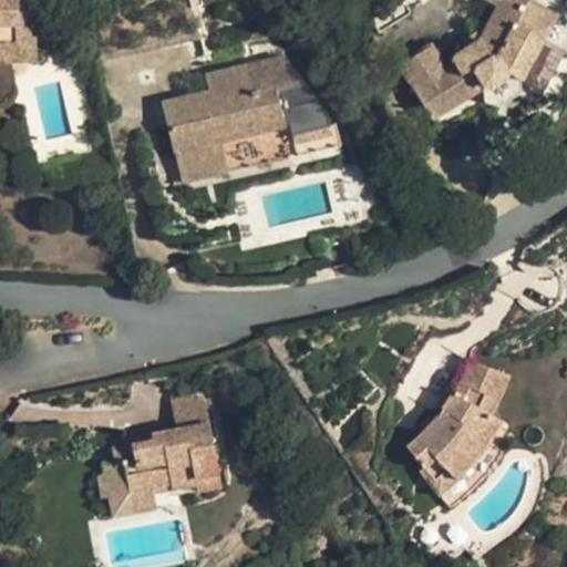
[(0,0),(0,44),(18,44),(16,0),(0,0)]
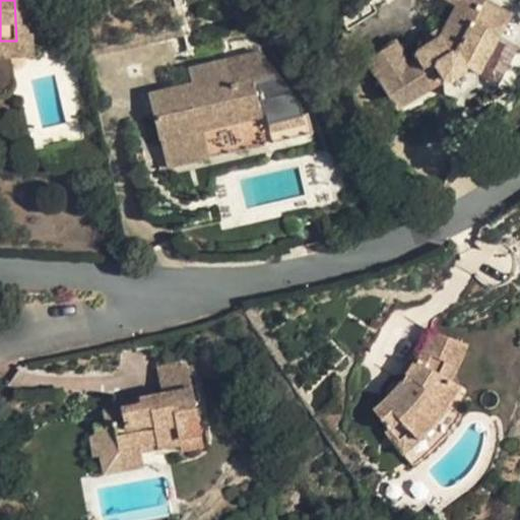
[(33,56),(30,0),(14,0),(16,41),(17,56),(33,56)]
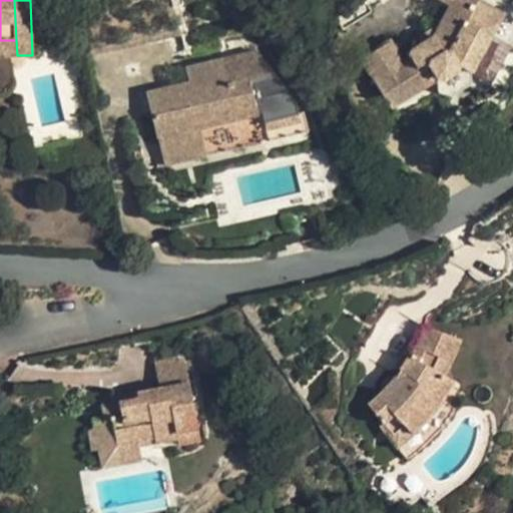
[(362,58),(399,119),(439,94),(452,97),(471,85),(471,74),(504,14),(478,0),(439,0),(451,6),(435,36),(413,50),(410,54),(411,57),(404,61),(391,40),(362,58)]
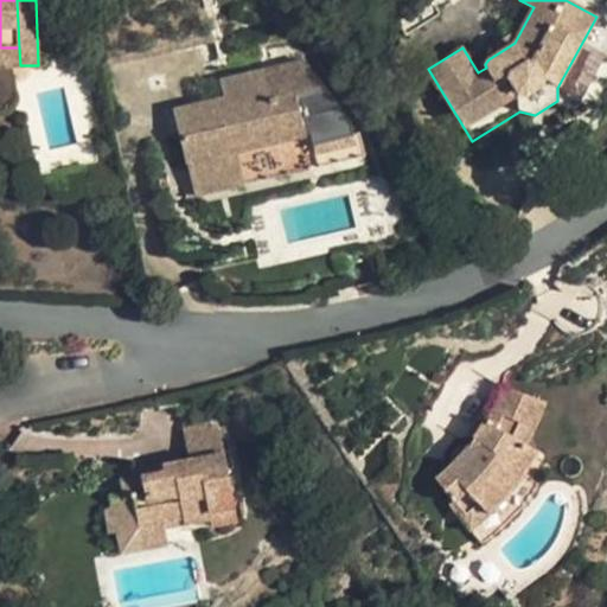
[(585,40),(561,82),(580,93),(602,51),(585,40)]
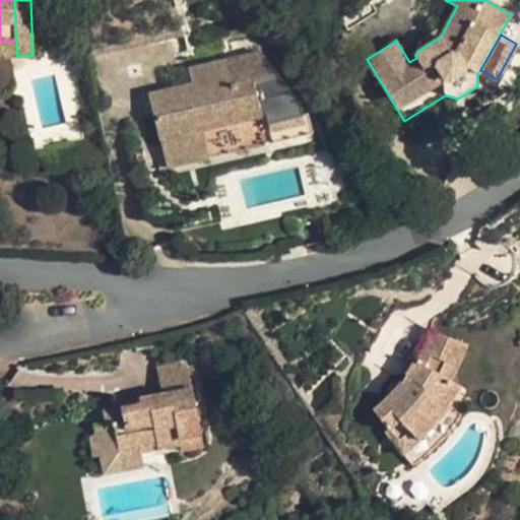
[(16,41),(0,41),(0,56),(17,56),(16,41)]
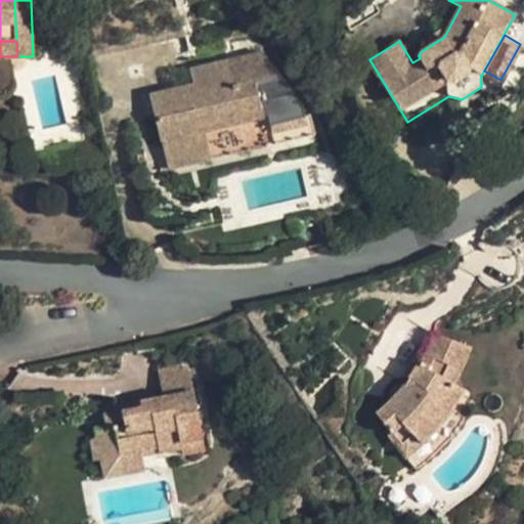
[(60,44),(66,63),(77,60),(72,41),(60,44)]
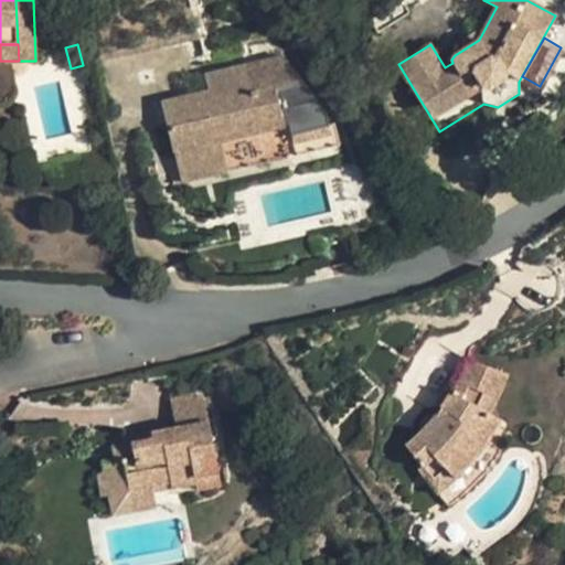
[(302,81),(285,56),(249,64),(255,92),(273,87),(302,81)]
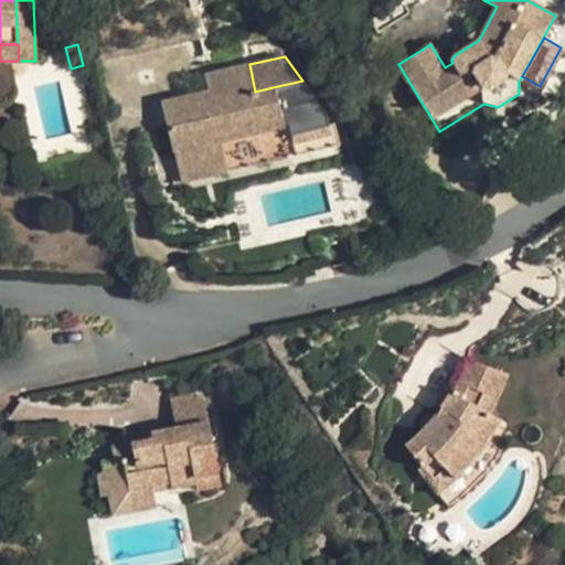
[(255,92),(249,64),(206,75),(211,91),(174,99),(178,116),(167,119),(181,183),(228,171),(226,162),(288,148),(273,87),(255,92)]
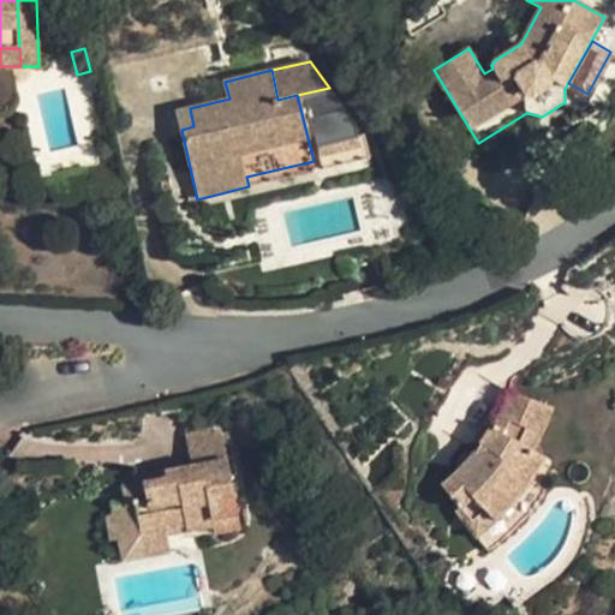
[(96,94),(90,71),(77,75),(82,96),(96,94)]
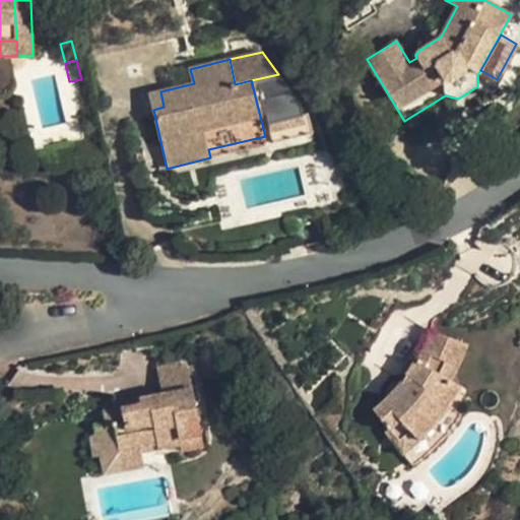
[(164,107),(160,91),(149,93),(153,110),(164,107)]
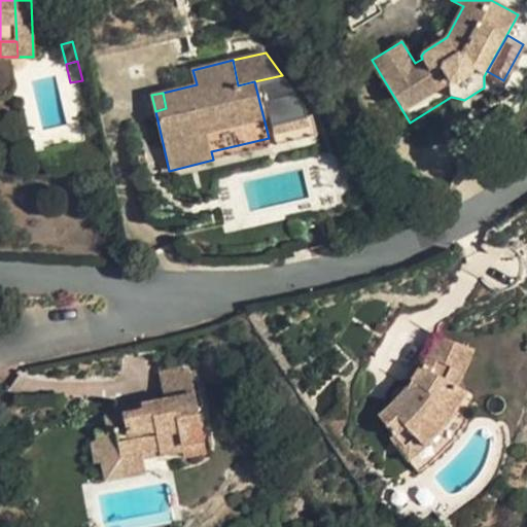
[(312,115),(297,118),(303,140),(317,136),(312,115)]
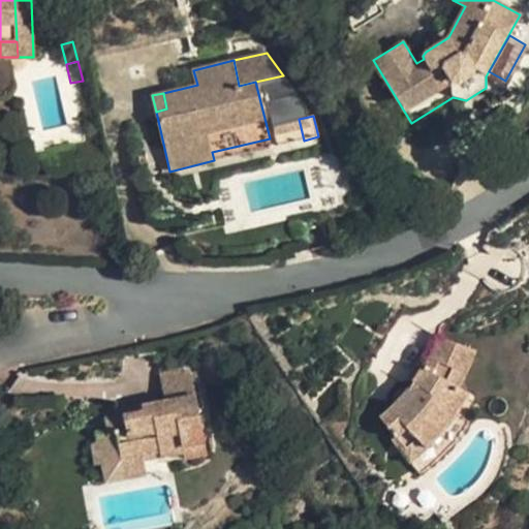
[(304,141),(299,119),(271,126),(277,147),(304,141)]
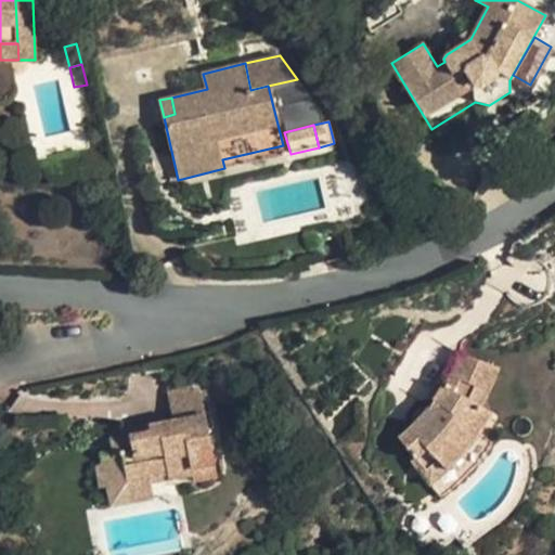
[(283,145),(222,159),(224,168),(284,154),(283,145)]
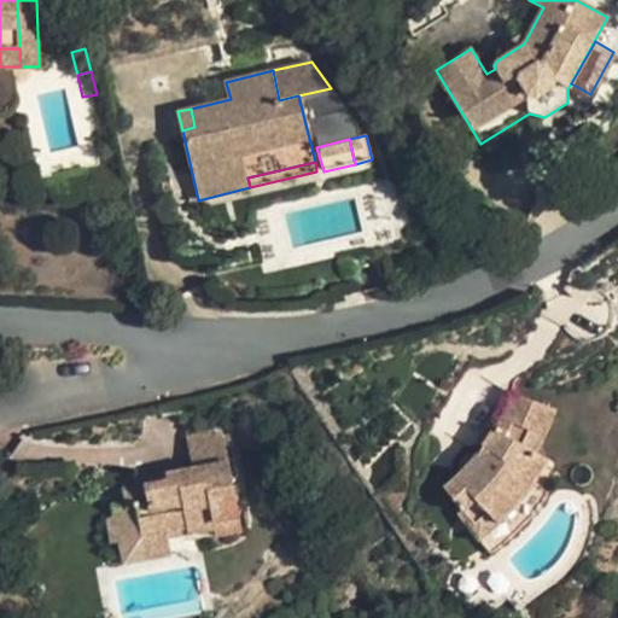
[(557,409),(512,394),(496,430),(490,426),(478,443),(485,448),(461,474),(445,489),(461,509),(458,513),(479,541),(499,524),(514,509),(534,487),(536,483),(549,460),(537,453),(541,444),(548,431),(557,409)]
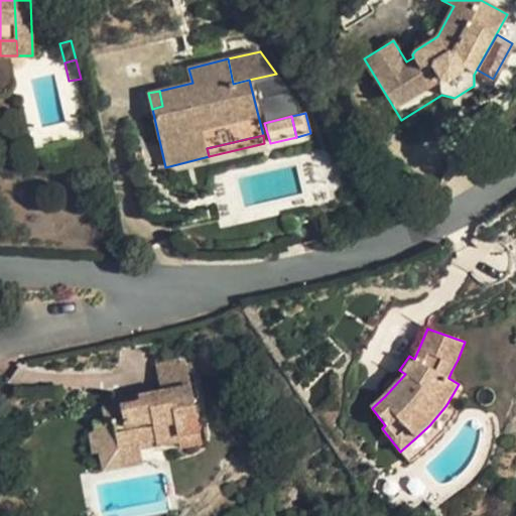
[(156,364),(160,391),(190,385),(185,358),(156,364)]
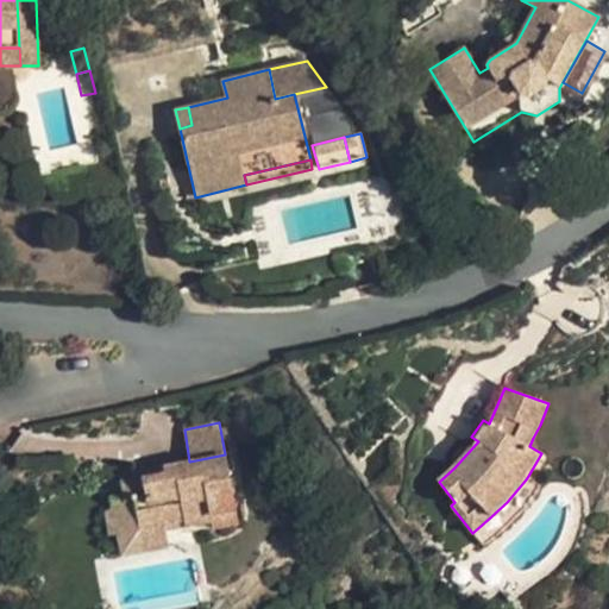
[(111,509),(105,510),(110,537),(115,535),(164,525),(183,520),(184,527),(209,521),(211,528),(239,522),(225,454),(189,462),(162,468),(163,473),(120,482),(121,487),(108,489),(111,509)]
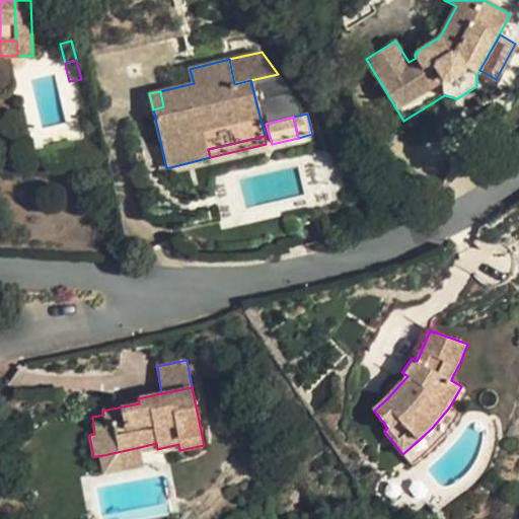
[(461,414),(450,405),(448,409),(432,428),(419,440),(402,454),(413,466),(422,458),(441,441),(455,423),(461,414)]
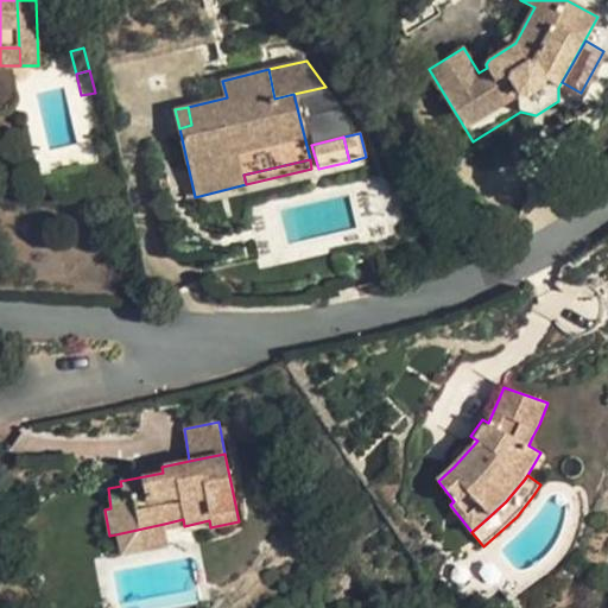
[(164,524),(115,534),(119,556),(169,546),(164,524)]
